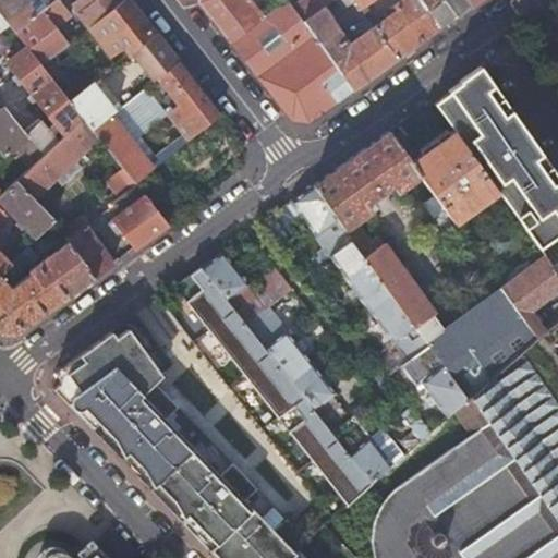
[(0,0),(0,14),(4,21),(12,29),(50,0),(0,0)]
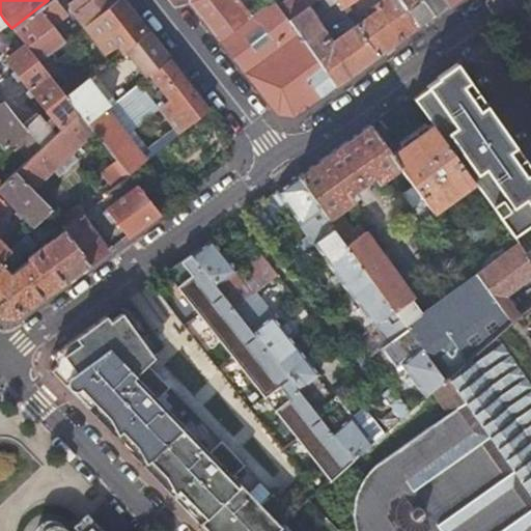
[(55,0),(48,0),(11,28),(23,44),(24,45),(37,61),(47,54),(64,39),(51,24),(65,12),(55,0)]
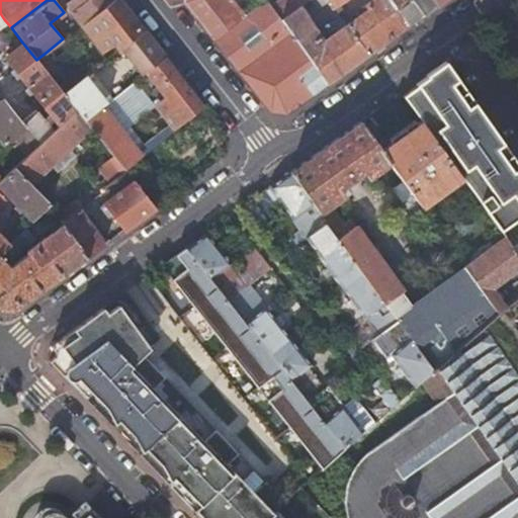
[(110,0),(73,0),(69,3),(74,9),(70,11),(81,24),(110,0)]
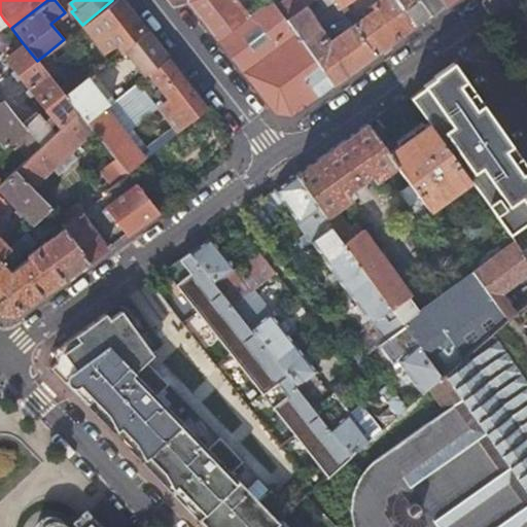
[(119,0),(112,0),(82,25),(93,38),(98,35),(112,54),(121,46),(143,29),(119,0)]
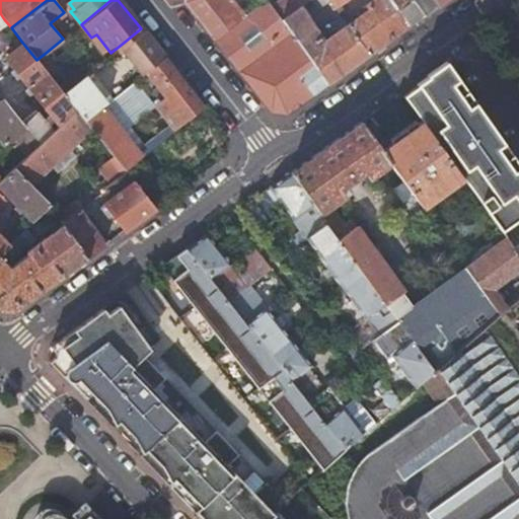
[(183,0),(184,2),(214,39),(242,16),(229,0),(183,0)]
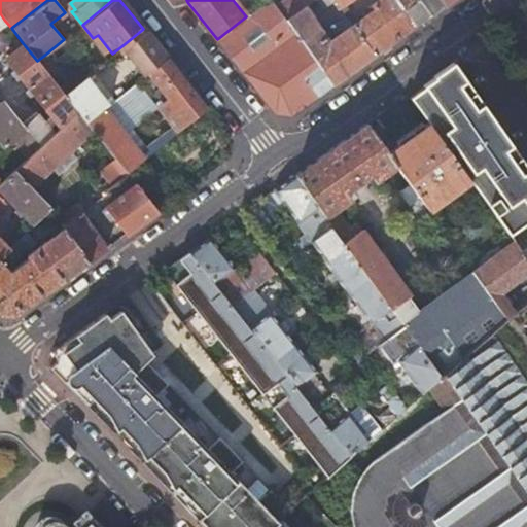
[(268,0),(246,16),(217,39),(231,57),(274,111),(290,113),(314,97),(332,83),(285,20),(275,6),(270,0),(268,0)]
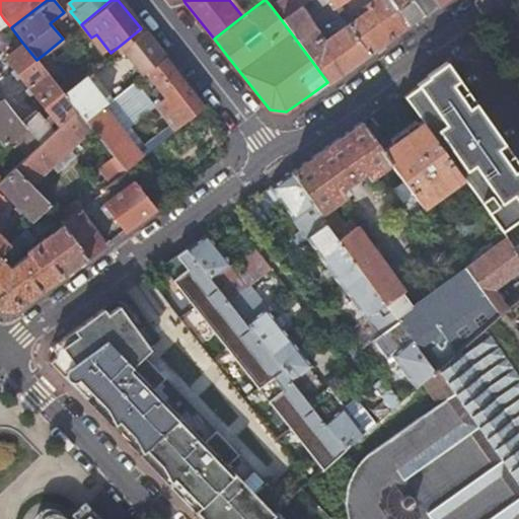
[(297,7),(292,0),(279,0),(271,6),(281,19),(297,7)]
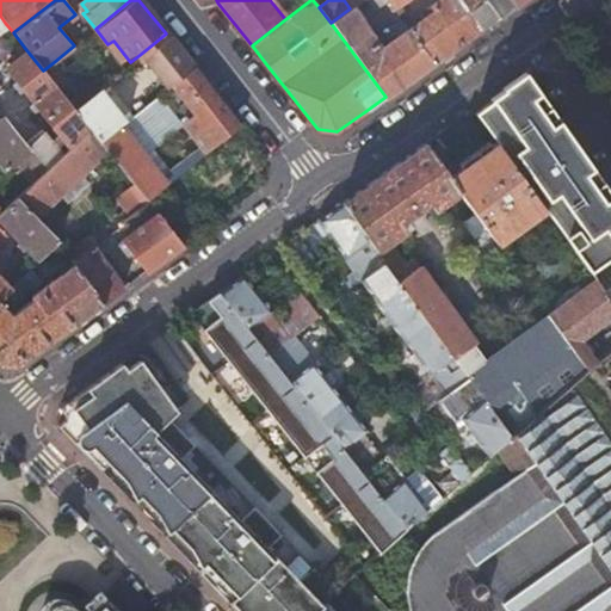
[(427,14),(408,29),(433,62),(461,42),(480,28),(460,0),(437,0),(425,10),(427,14)]
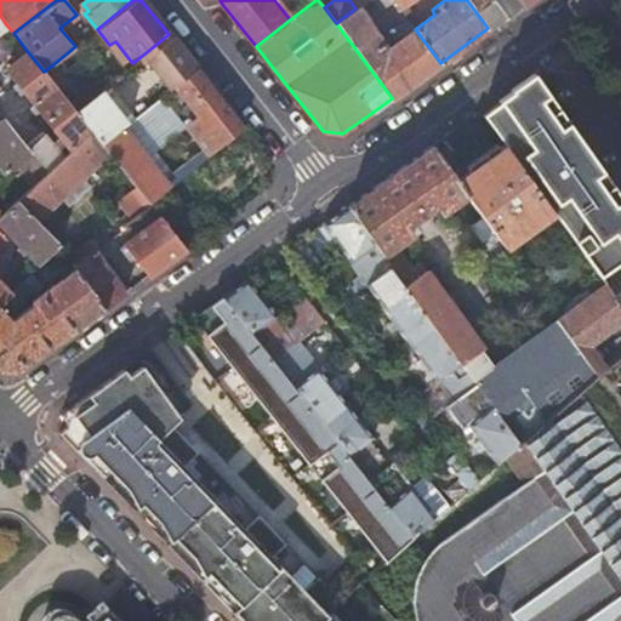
[(467,0),(488,28),(508,15),(522,5),(517,0),(467,0)]
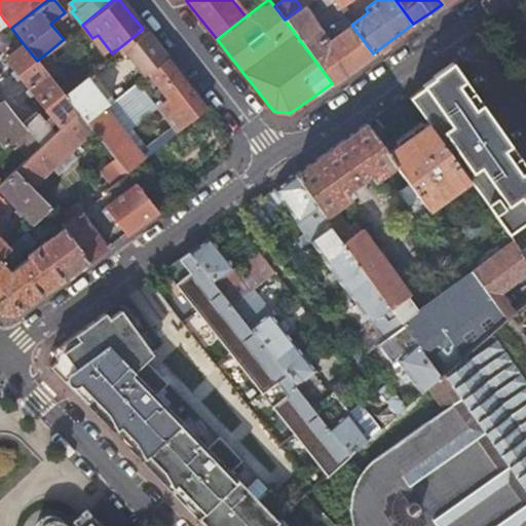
[(304,6),(301,7),(285,20),(332,83),(346,73),(336,59),(335,59),(325,44),(328,41),(304,6)]
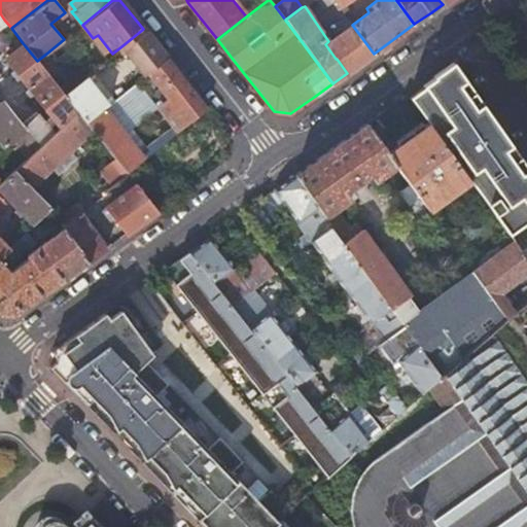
[(352,25),(328,41),(325,44),(336,59),(337,59),(347,73),(358,65),(374,54),(352,25)]
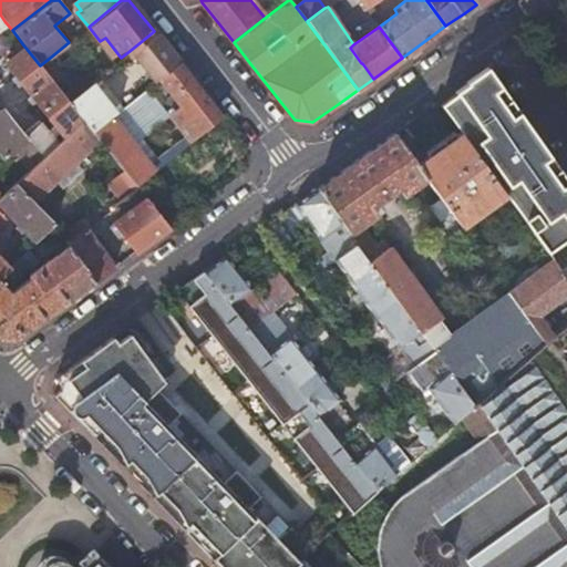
[(178,61),(154,31),(131,50),(154,80),(158,76),(178,61)]
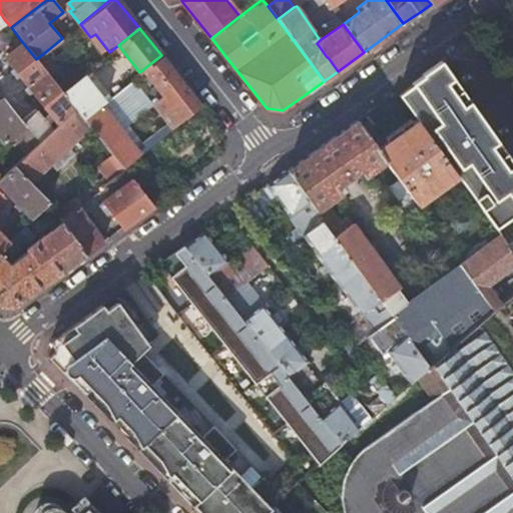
[(95,34),(90,37),(104,56),(109,52),(95,34)]
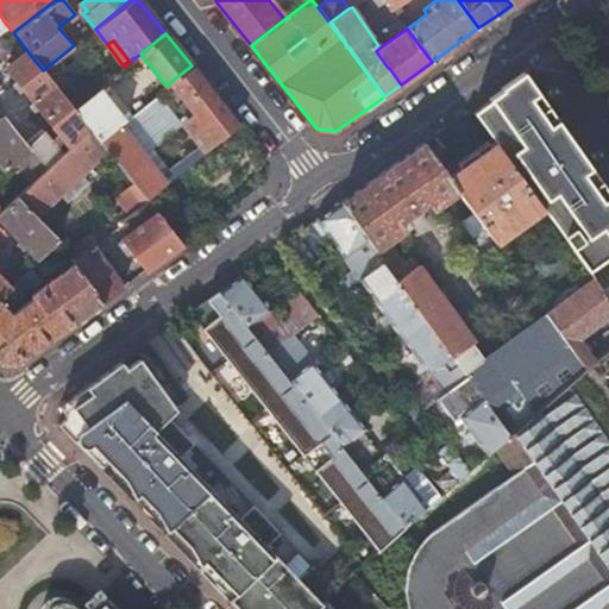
[(27,51),(26,50),(6,67),(33,101),(54,85),(43,70),(27,51)]
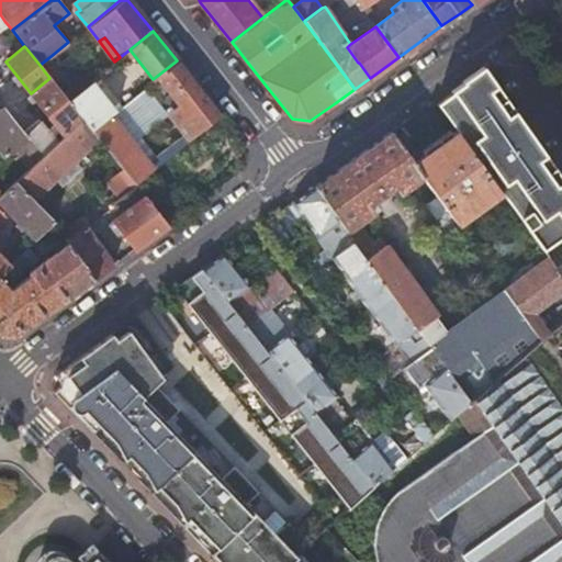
[(49,57),(40,65),(49,78),(53,81),(63,74),(49,57)]
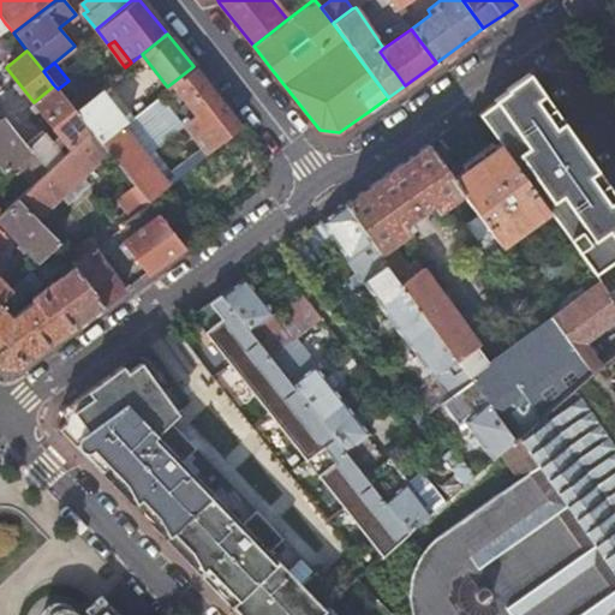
[(201,147),(206,154),(240,126),(193,66),(172,83),(197,114),(184,125),(201,147)]
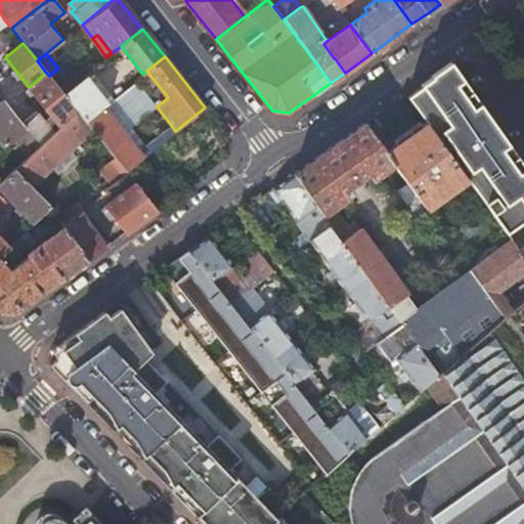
[(523,212),(523,166),(449,61),(431,74),(433,76),(422,84),(423,85),(407,96),(426,121),(467,177),(503,227),(523,212)]
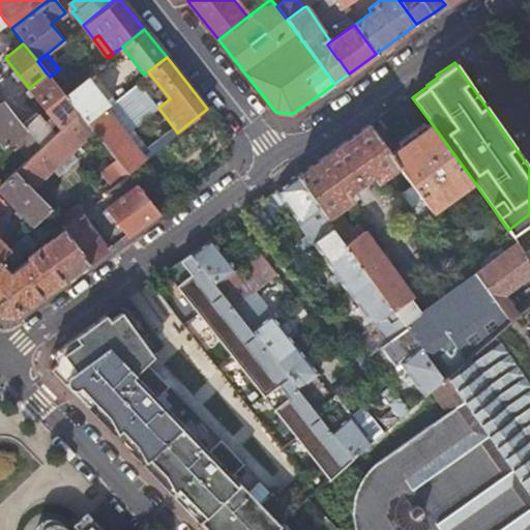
[(63,93),(77,111),(86,121),(101,109),(112,100),(114,98),(92,70),(63,93)]
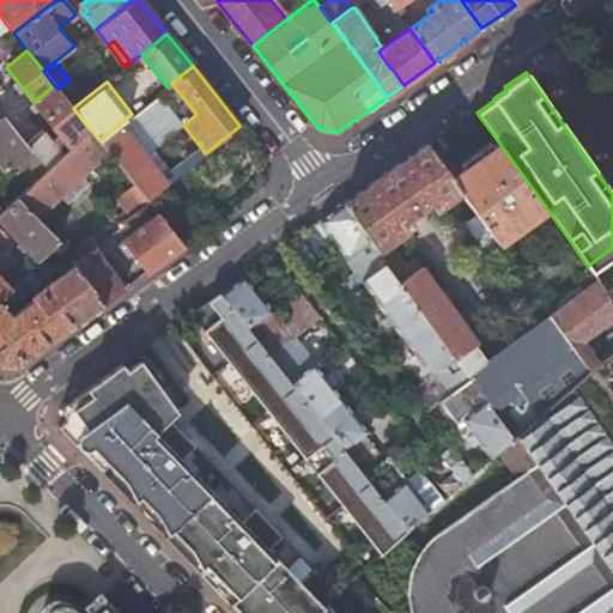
[(54,85),(34,102),(70,146),(89,128),(73,108),(58,89),(54,85)]
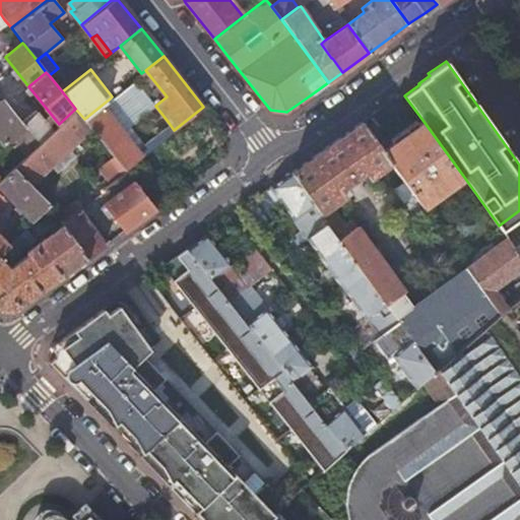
[(135,78),(112,96),(110,99),(131,126),(155,106),(135,78)]
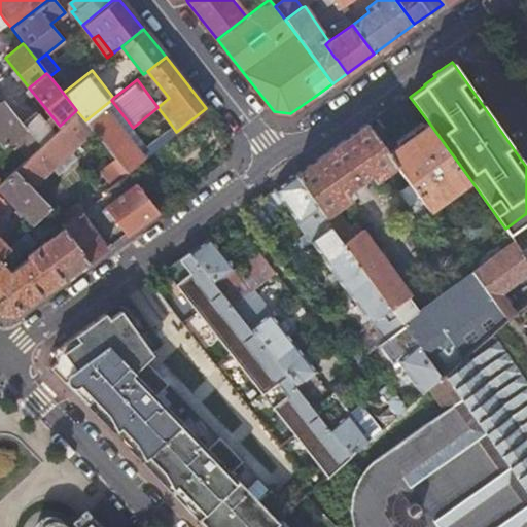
[(1,98),(0,99),(0,141),(3,145),(25,128),(21,124),(1,98)]
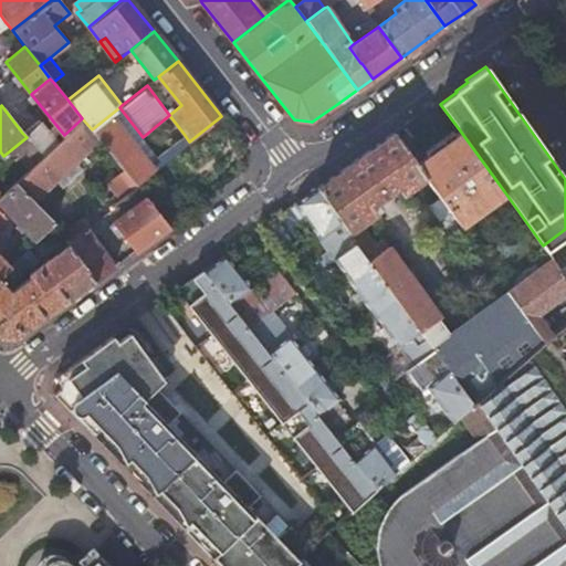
[(119,107),(108,116),(149,166),(160,157),(159,155),(143,137),(119,107)]
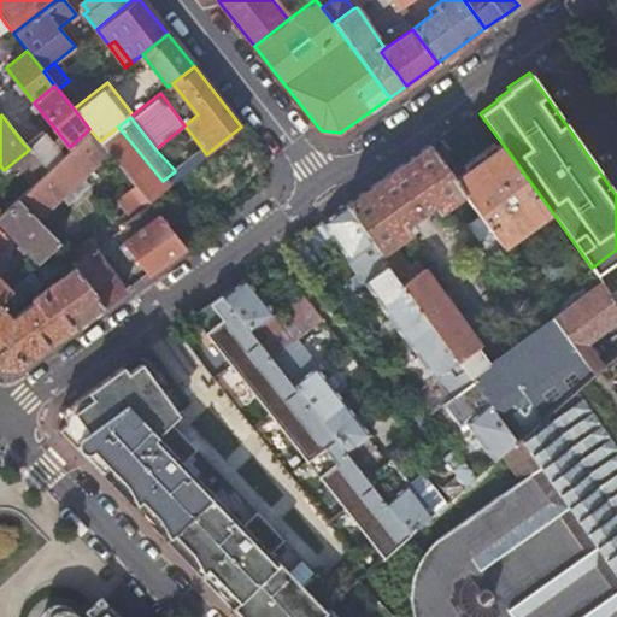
[(147,201),(206,154),(201,147),(174,169),(175,171),(163,181),(118,127),(100,141),(106,150),(134,183),(147,201)]
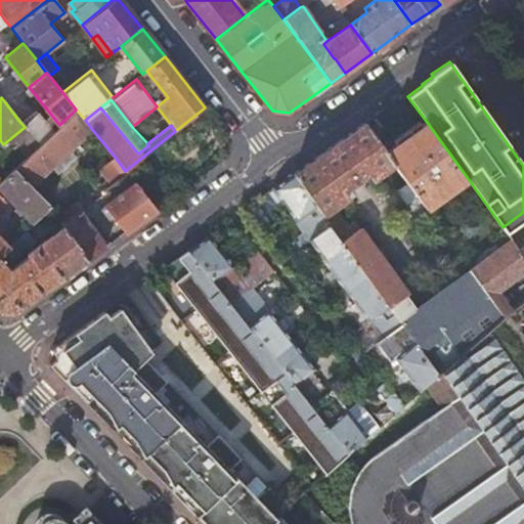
[(76,110),(59,125),(51,132),(39,144),(15,167),(31,184),(50,166),(57,172),(74,156),(68,148),(90,127),(85,120),(76,110)]
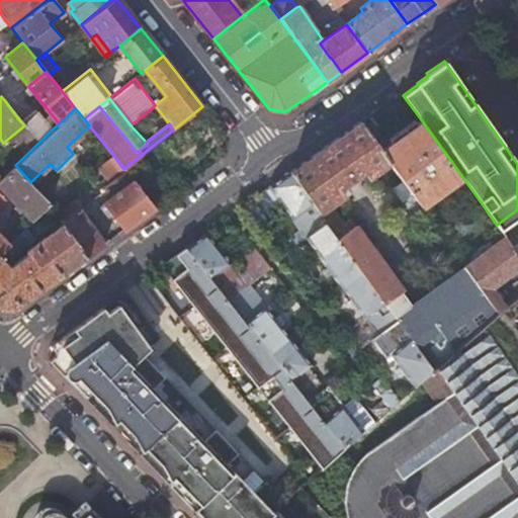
[(20,121),(24,125),(38,143),(51,131),(34,110),(20,121)]
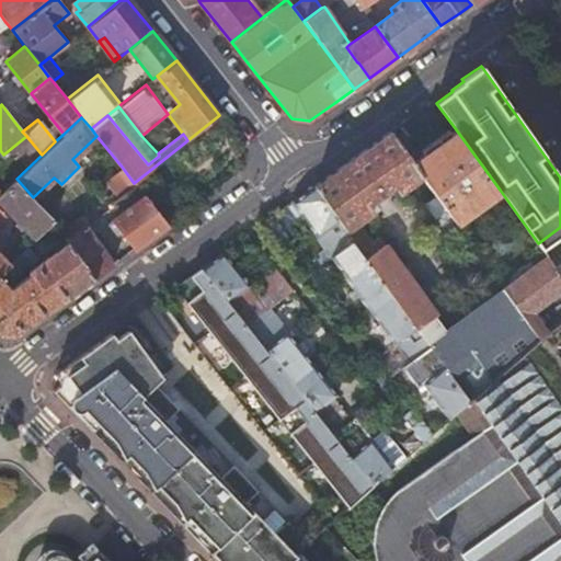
[(500,190),(456,129),(412,162),(421,174),(436,195),(455,222),(500,190)]
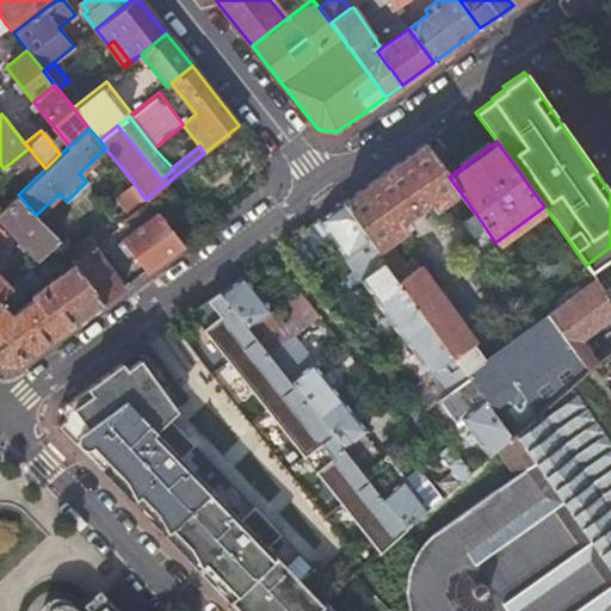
[(512,436),(587,369),(548,313),(486,358),(454,313),(419,266),(418,266),(413,259),(403,265),(387,242),(409,224),(405,218),(427,202),(432,208),(458,190),(449,177),(424,143),(386,170),(341,203),(368,241),(383,261),(397,281),(425,319),(460,365),(469,377),(512,436)]
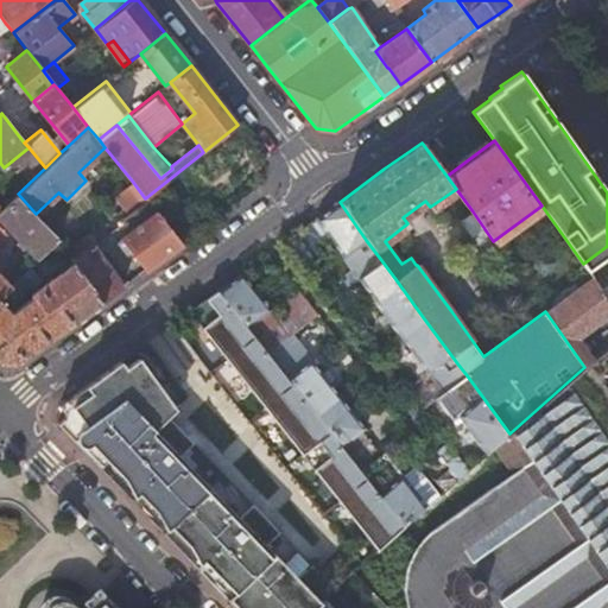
[(145,198),(132,181),(115,194),(128,211),(145,198)]
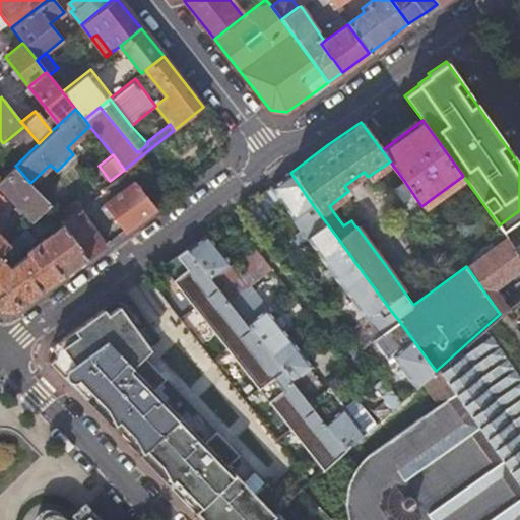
[(30,183),(15,166),(2,178),(0,179),(0,184),(34,219),(50,204),(30,183)]
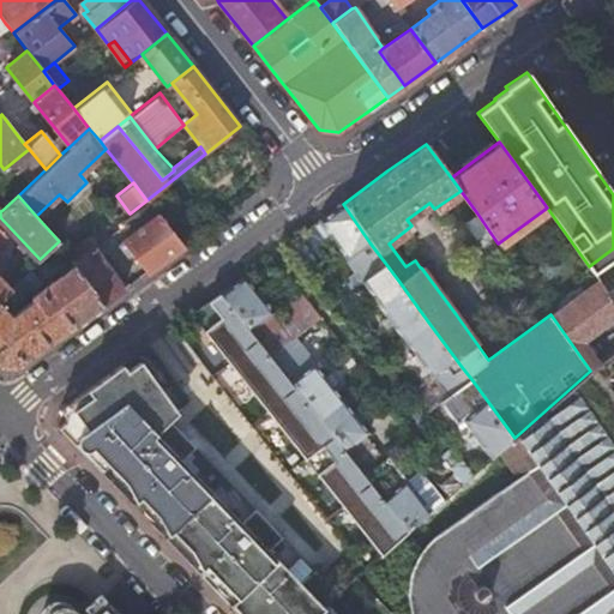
[(343,204),(319,221),(347,259),(369,242),(343,204)]
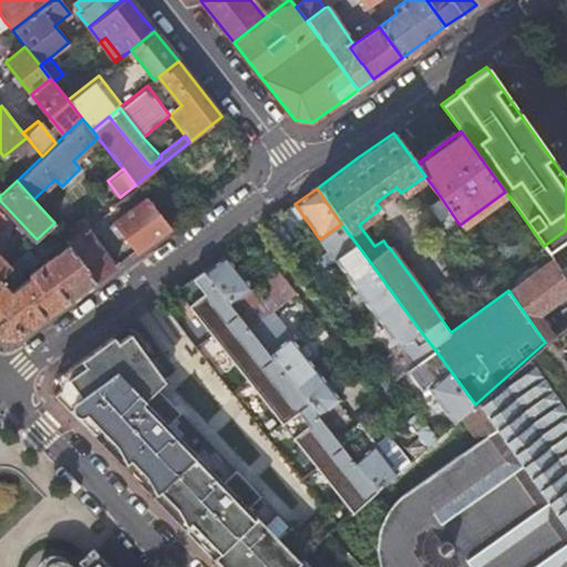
[(114,220),(135,251),(143,246),(168,227),(146,197),(114,220)]
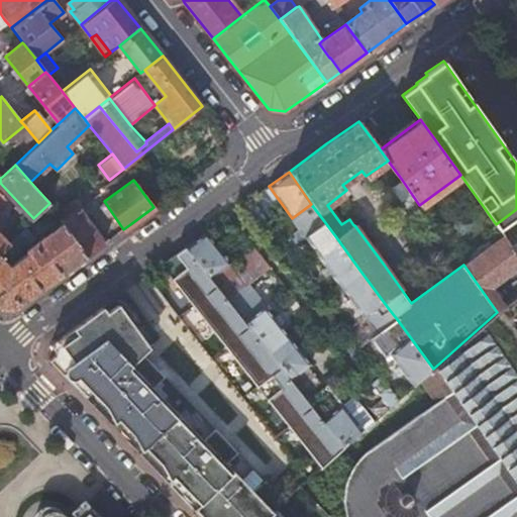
[(419,205),(402,180),(392,187),(409,212),(419,205)]
